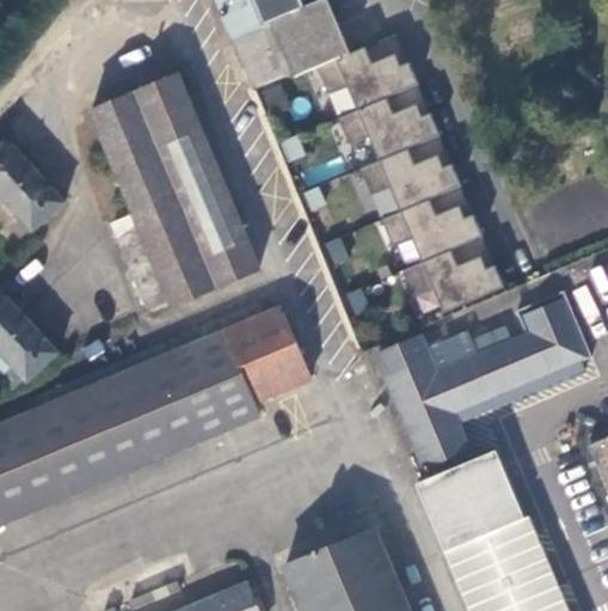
[(213,0),(229,38),(305,5),(302,0),(213,0)]
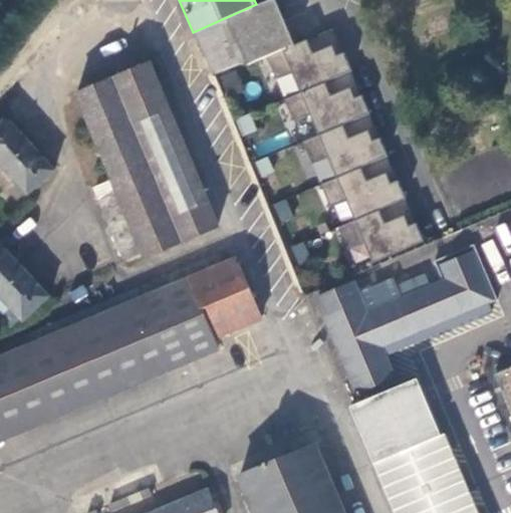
[(266,0),(256,4),(193,32),(212,78),(265,55),(293,43),(275,0),(266,0)]
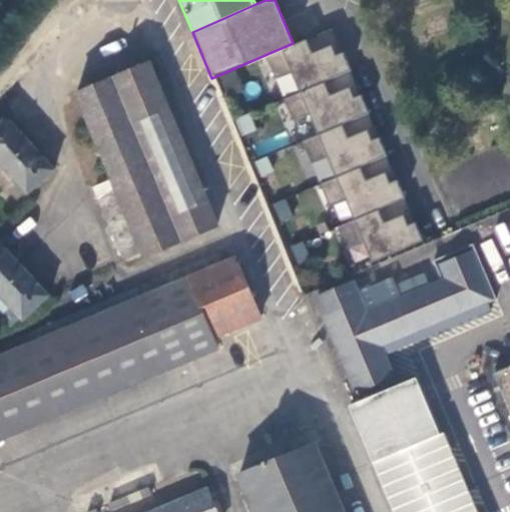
[(293,43),(265,55),(274,77),(290,71),(300,92),(351,70),(342,51),(335,54),(332,47),(339,44),(332,27),(293,43)]
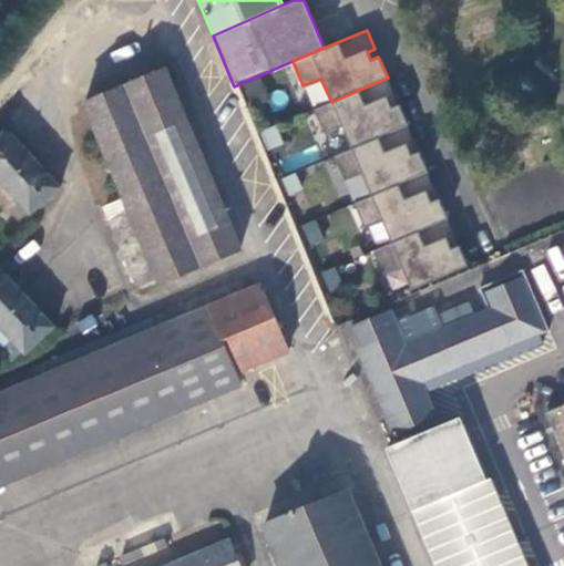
[(108,219),(136,287),(159,277),(161,284),(239,249),(162,68),(83,102),(130,209),(108,219)]
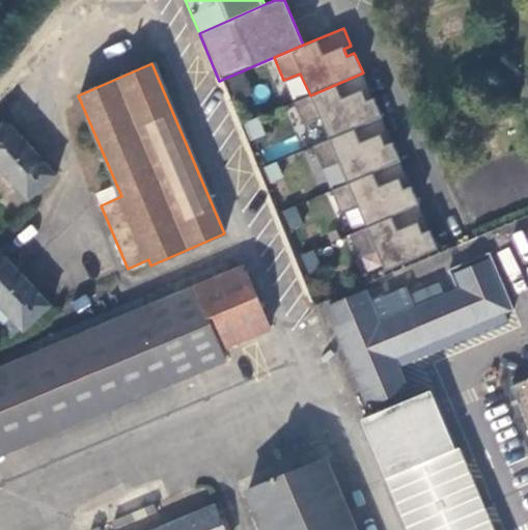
[(310,95),(293,102),(303,124),(320,118),(328,139),(381,117),(372,96),(365,100),(362,92),(369,89),(363,73),(310,95)]
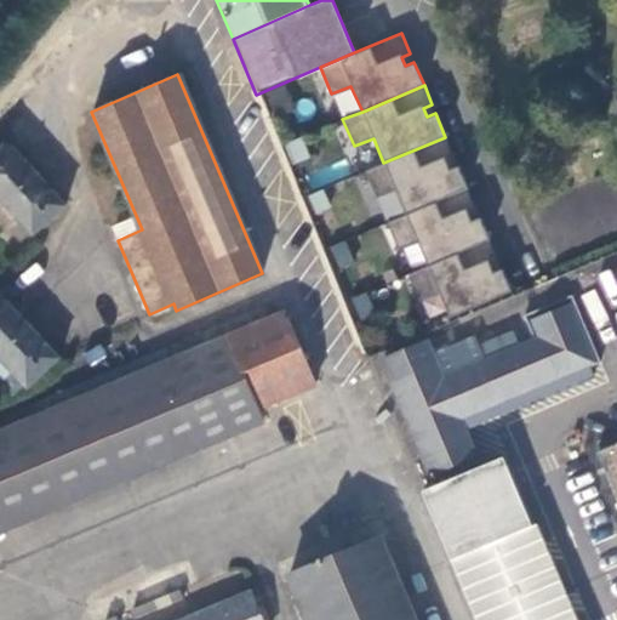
[(383,163),(364,171),(376,198),(395,189),(405,214),(467,188),(457,165),(449,169),(445,159),(453,155),(445,137),(383,163)]
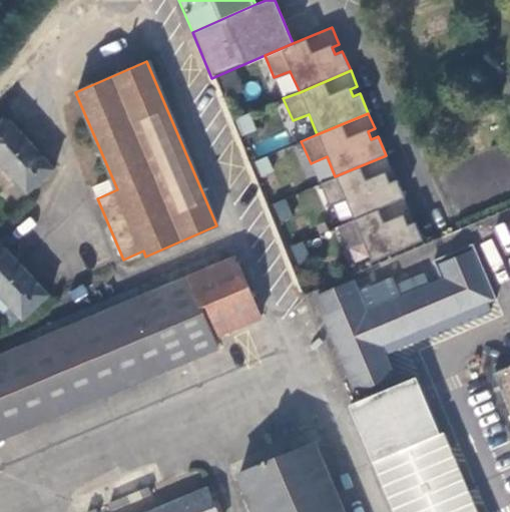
[(13,178),(26,192),(52,167),(6,117),(0,122),(0,184),(3,188),(13,178)]
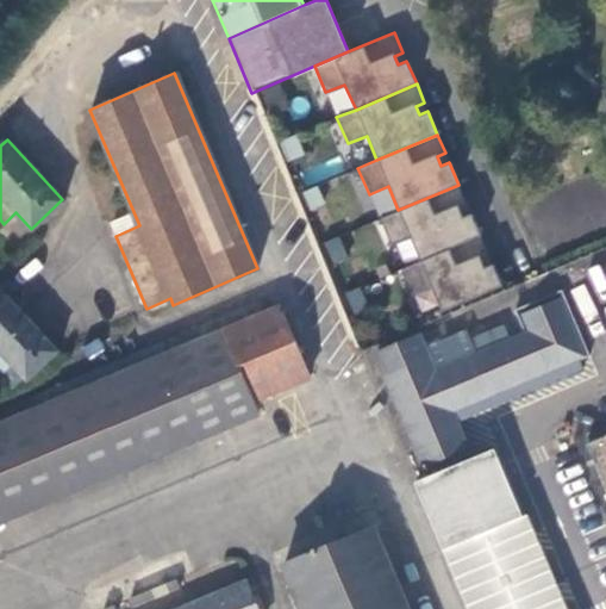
[(398,210),(379,218),(391,244),(410,236),(419,261),(480,236),(470,212),(462,216),(458,207),(467,204),(458,185),(398,210)]
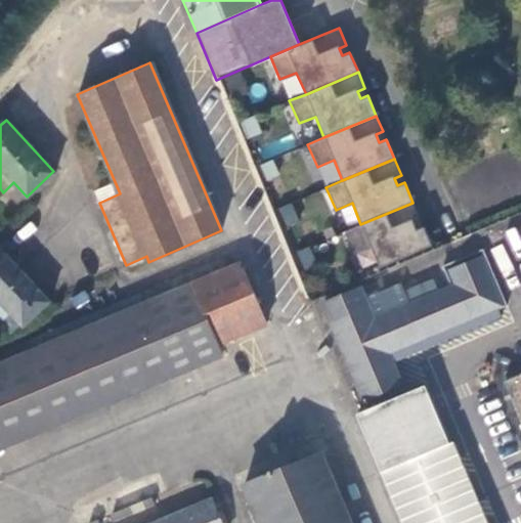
[(289,202),(274,207),(283,226),(296,221),(289,202)]
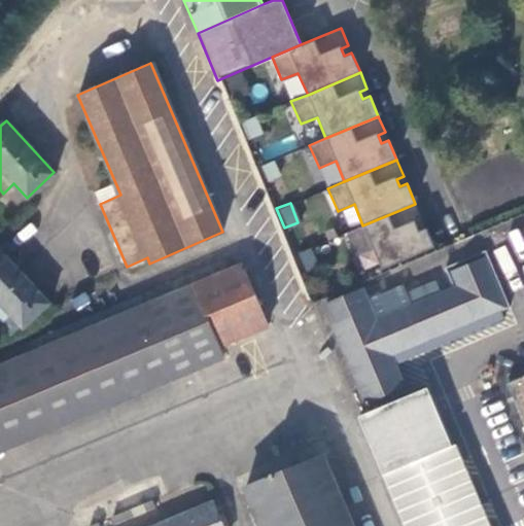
[(362,225),(346,232),(356,255),(373,248),(381,269),(433,247),(425,228),(418,230),(415,222),(422,220),(415,204),(362,225)]
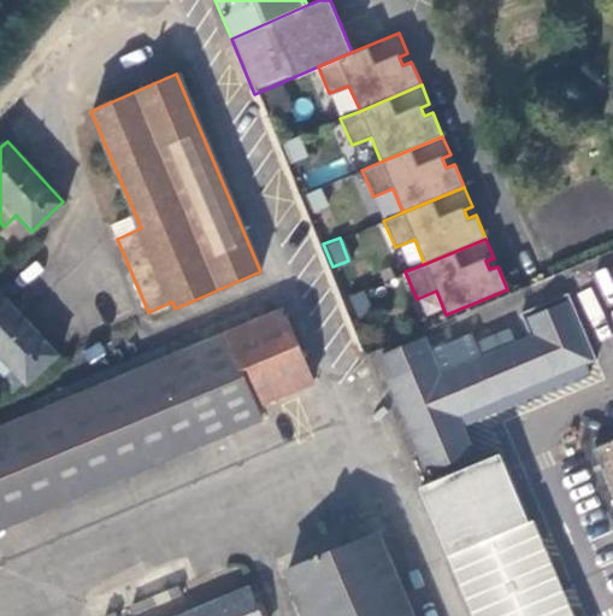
[(612,283),(596,291),(612,330),(612,283)]
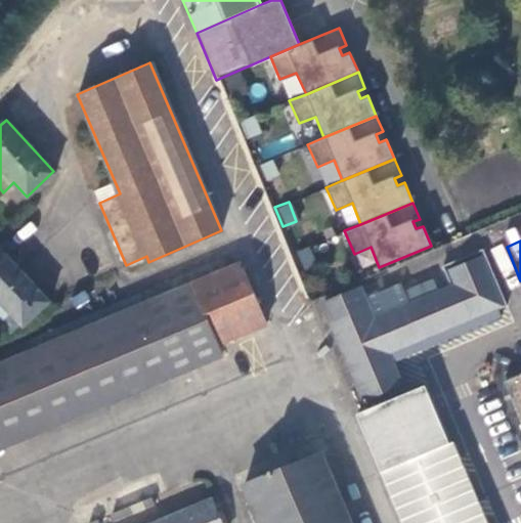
[(8,313),(22,328),(48,302),(0,251),(0,321),(8,313)]
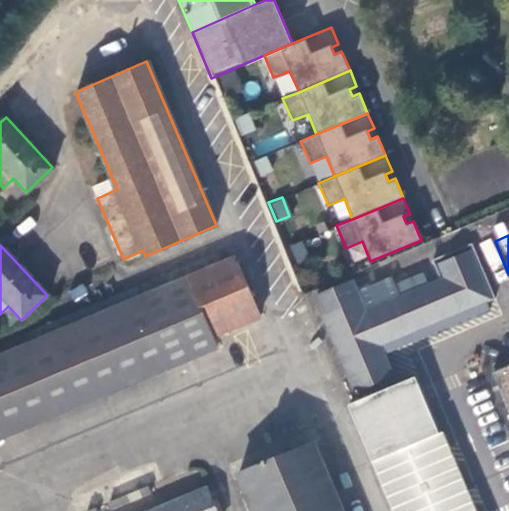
[(314,300),(352,392),(390,375),(378,346),(487,301),(467,253),(437,265),(443,280),(365,312),(352,284),(314,300)]
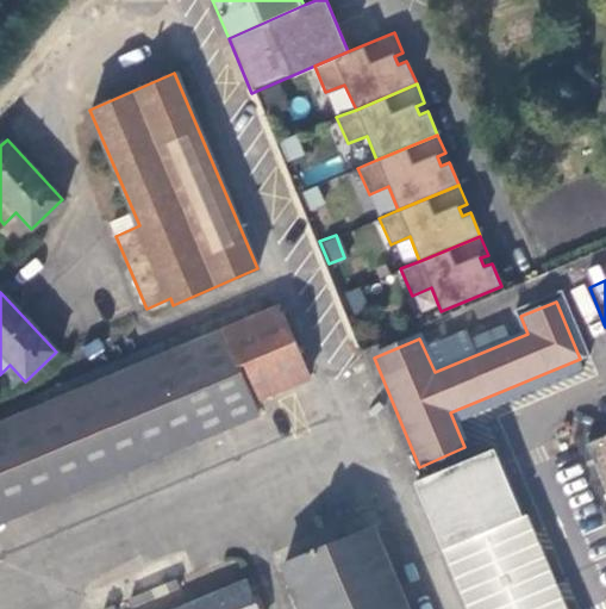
[(260,303),(31,399),(36,411),(264,315),(260,303)]
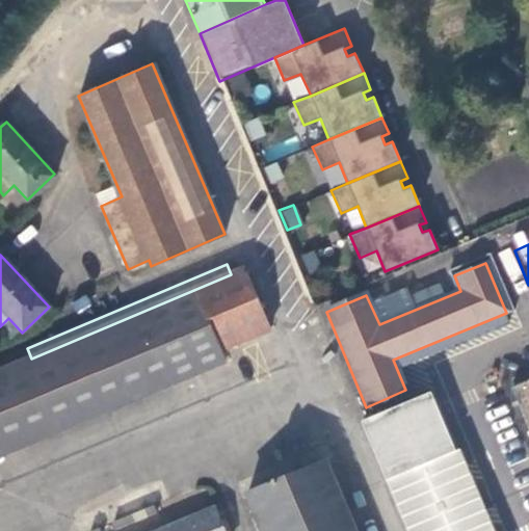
[(31,359),(27,348),(0,360),(0,454),(223,362),(219,351),(269,330),(244,269),(231,274),(31,359)]
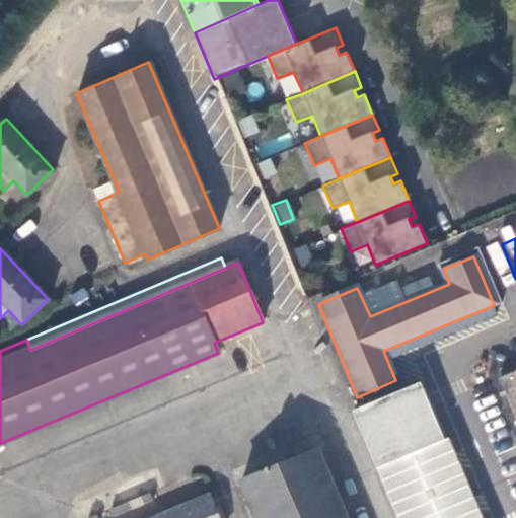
[(515,369),(500,376),(515,414),(515,369)]
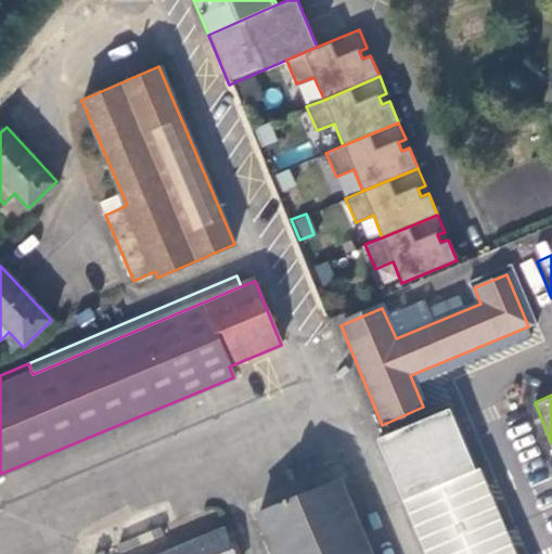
[(525,553),(467,407),(389,438),(434,553),(525,553)]
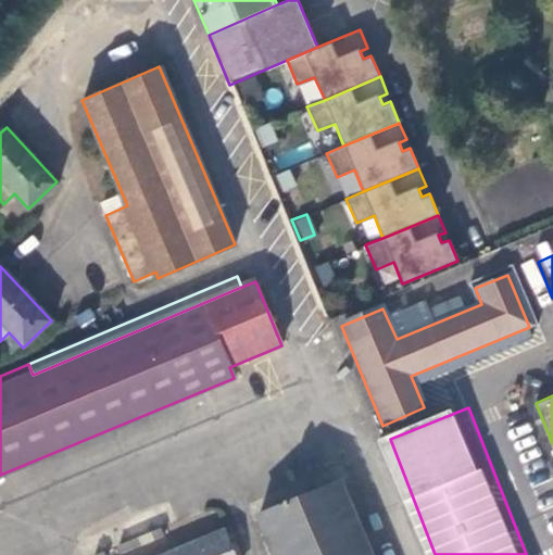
[(258,516),(274,554),(369,554),(339,482),(258,516)]
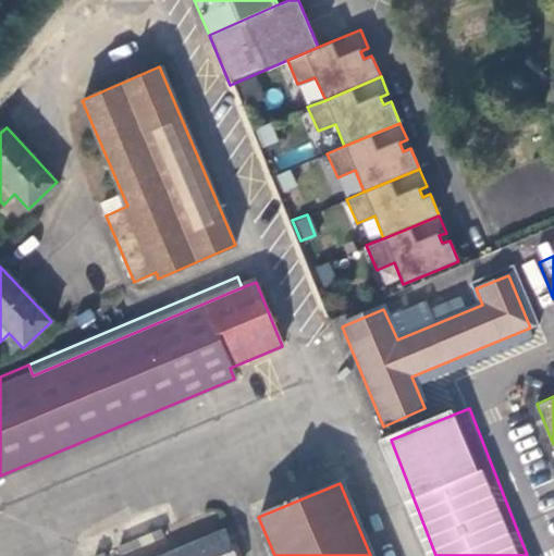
[(164,555),(232,555),(222,532),(164,555)]
